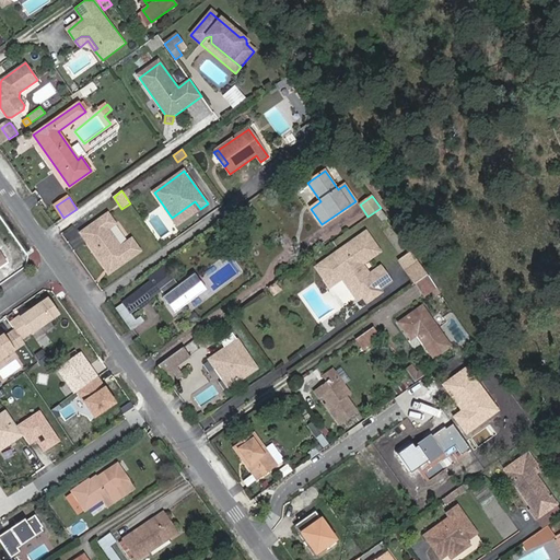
[(172,218),(177,225),(200,209),(195,201),(172,218)]
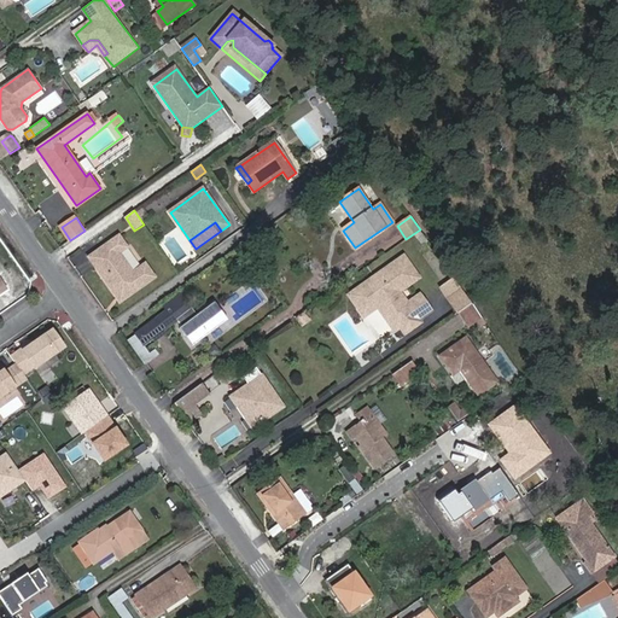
[(120,235),(93,255),(99,264),(97,266),(117,295),(123,291),(127,296),(155,277),(146,263),(134,272),(120,252),(127,246),(120,235)]
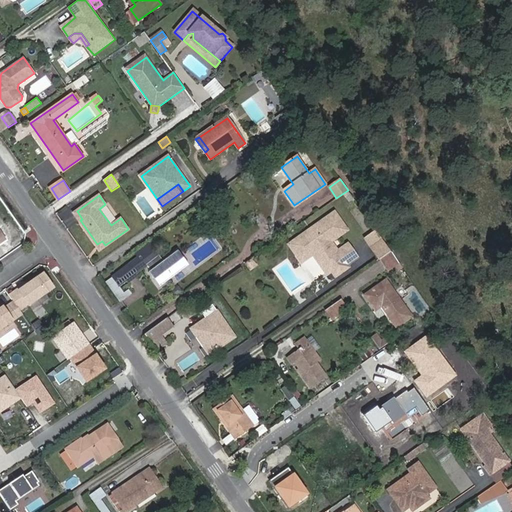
[(77,211),(74,212),(80,220),(82,219),(77,211)]
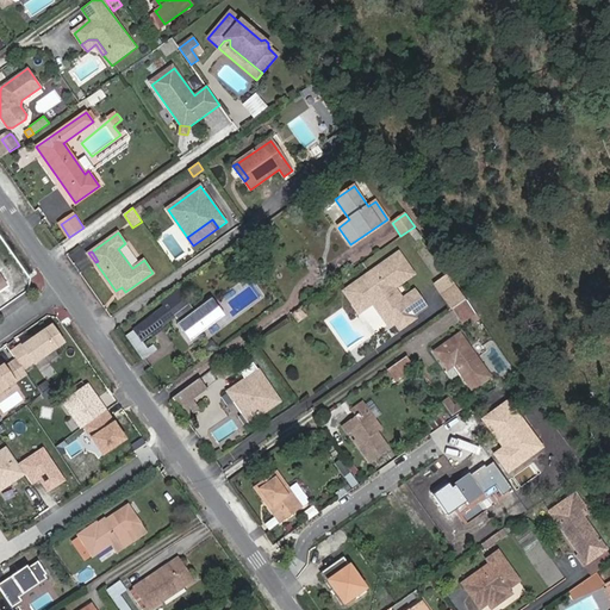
[(244,253),(234,260),(242,273),(253,266),(244,253)]
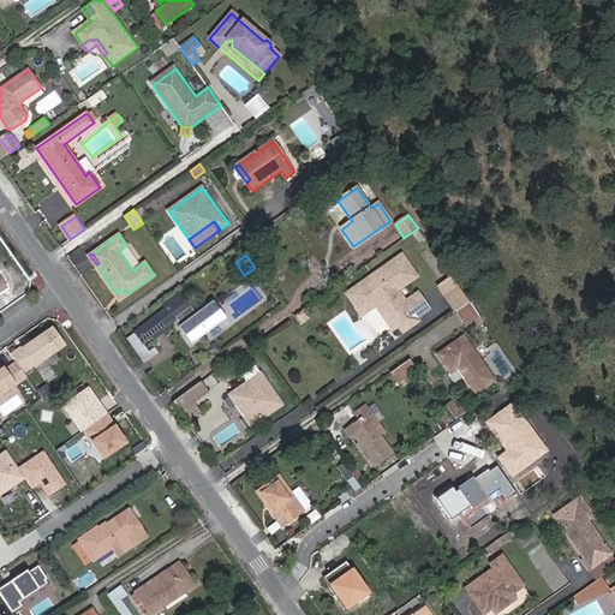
[(375,305),(378,305),(387,308),(399,326),(406,320),(411,328),(418,322),(417,320),(430,310),(419,297),(406,306),(396,292),(417,278),(402,257),(350,294),(358,308),(365,303),(370,309),(375,305)]
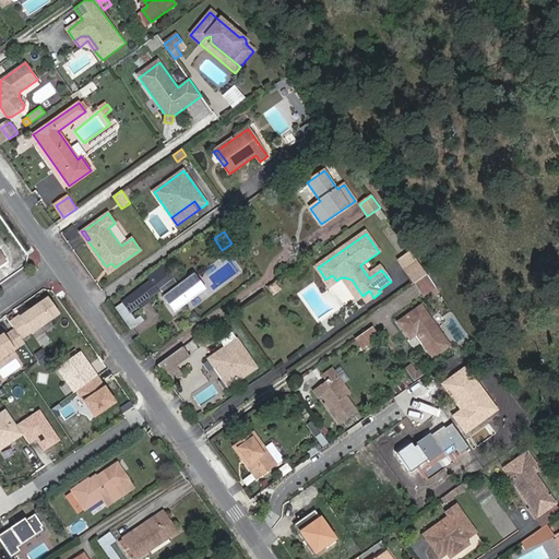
[(111,263),(106,266),(109,272),(115,268),(111,263)]
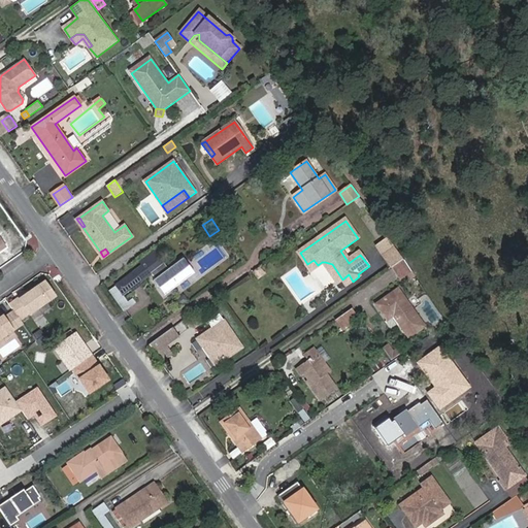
[(130,289),(140,282),(152,273),(156,278),(154,279),(165,295),(195,273),(184,258),(168,269),(155,251),(140,261),(143,265),(117,285),(124,294),(130,289)]
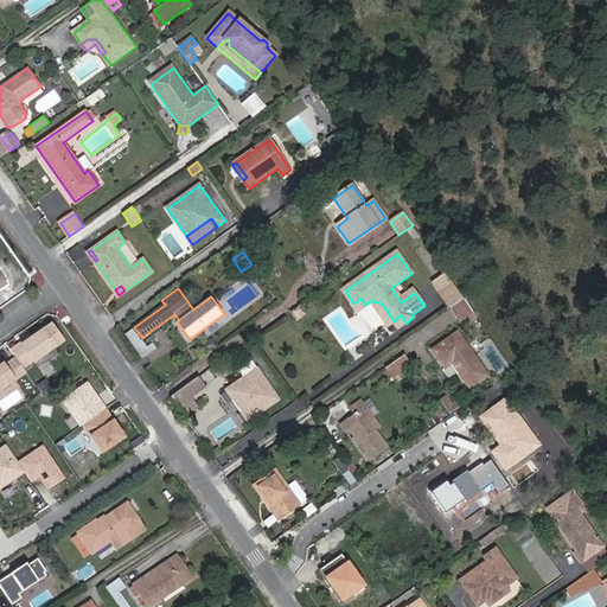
[(358,310),(365,305),(360,299),(353,304),(358,310)]
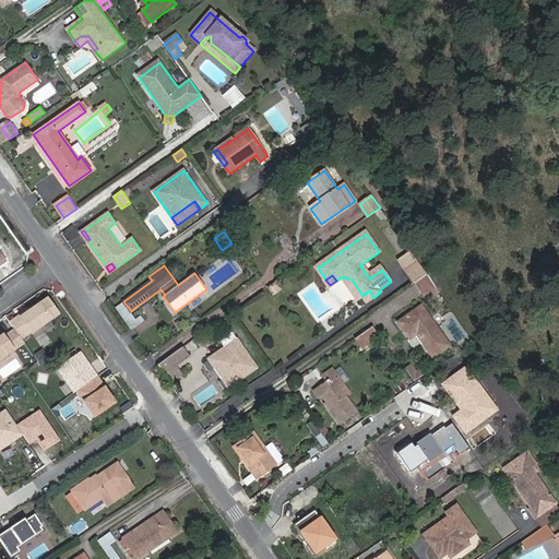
[(415,284),(424,295),(431,290),(435,295),(439,292),(427,276),(415,284)]
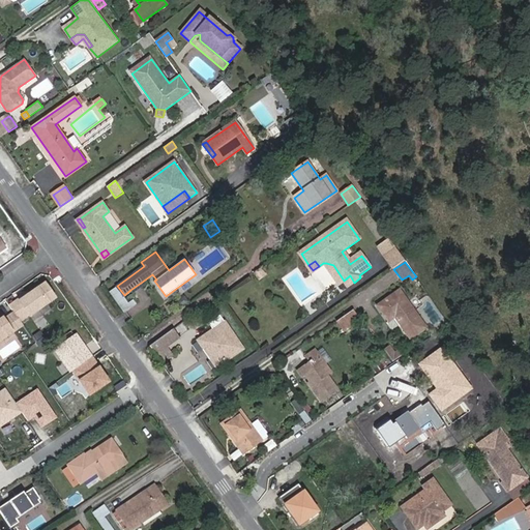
[(333,265),(326,263),(339,284),(344,281),(333,265)]
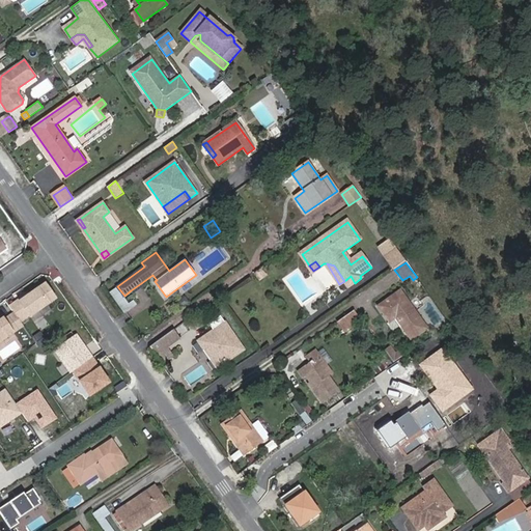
[(255,276),(259,282),(267,277),(262,271),(255,276)]
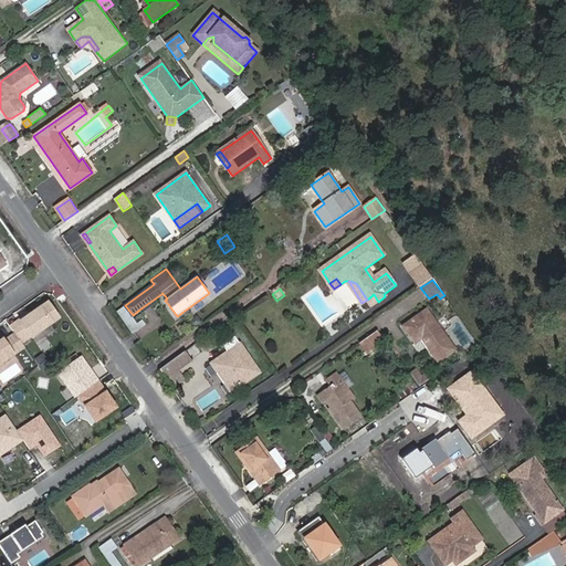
[(371,305),(378,302),(374,294),(367,300),(371,305)]
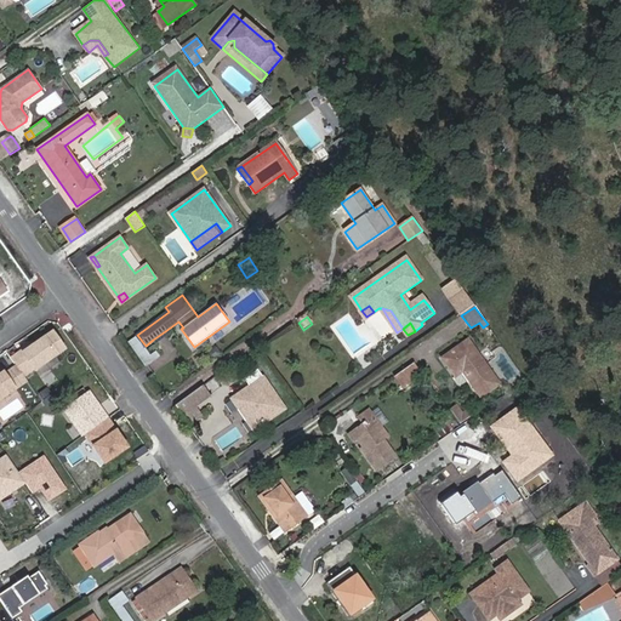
[(167,335),(165,331),(153,340),(157,343),(167,335)]
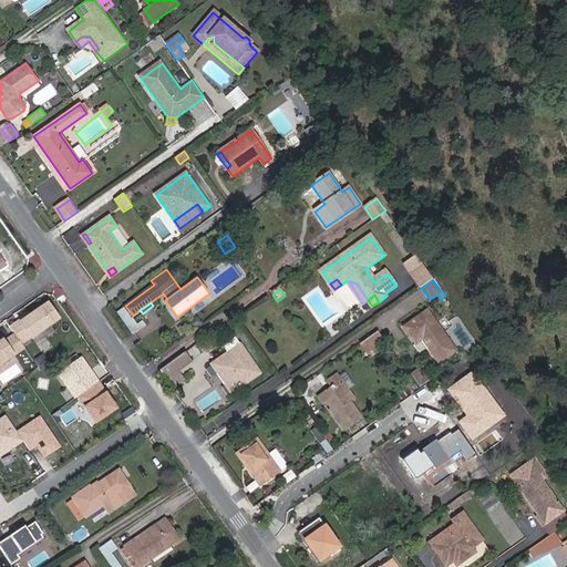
[(22,325),(13,330),(16,334),(22,343),(31,337),(31,338),(51,323),(41,308),(21,322),(22,325)]
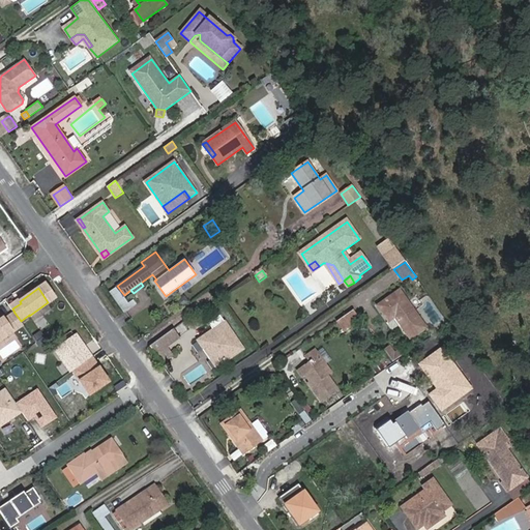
[(378,306),(388,322),(394,317),(410,337),(425,327),(400,290),(378,306)]
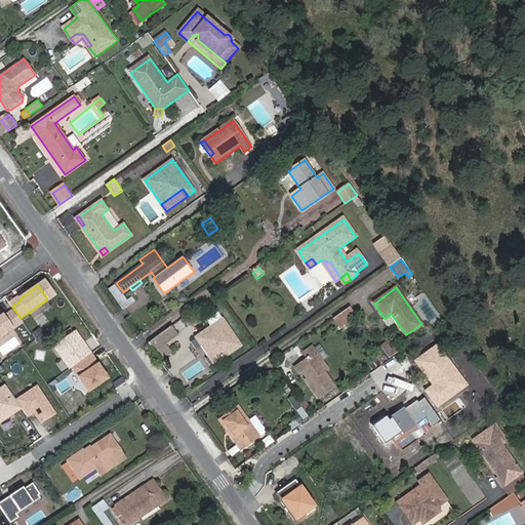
[(350,309),(334,319),(340,328),(356,317),(350,309)]
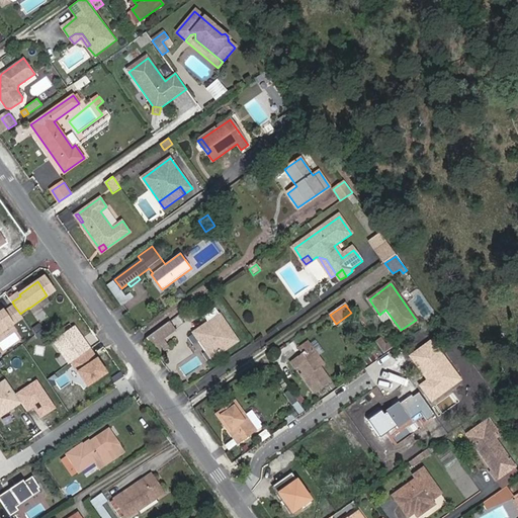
[(14,306),(4,313),(3,311),(0,313),(0,332),(22,317),(20,314),(14,306)]
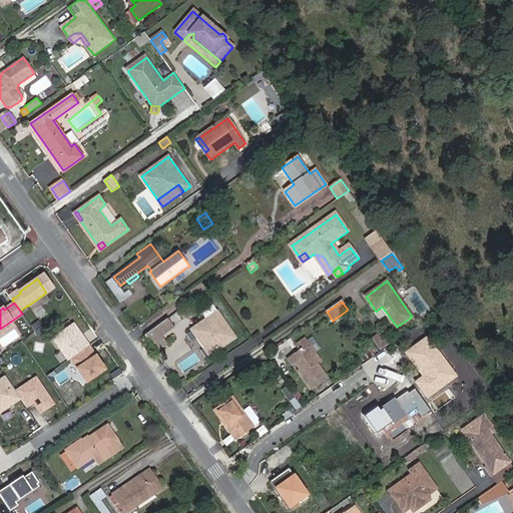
[(220,327),(222,322),(216,313),(191,331),(195,337),(193,339),(201,350),(202,349),(208,356),(233,339),(228,332),(224,331),(220,333),(217,329),(220,327)]
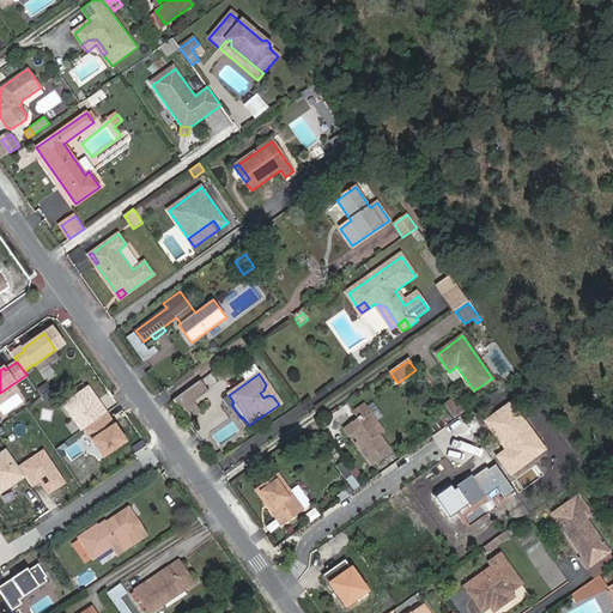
[(207,390),(200,381),(173,400),(187,420),(201,410),(194,400),(207,390)]
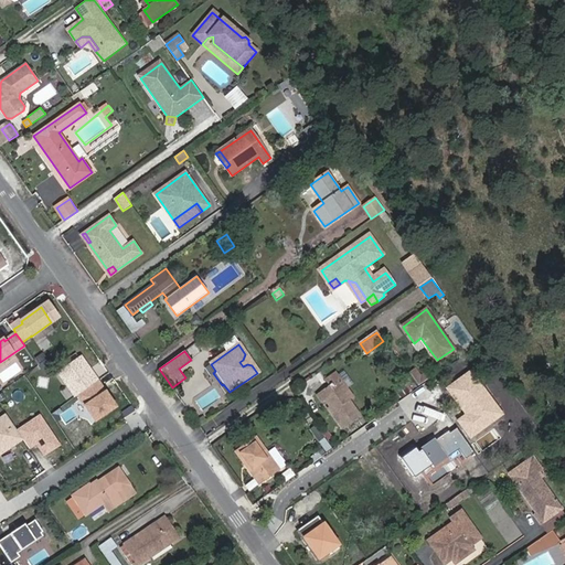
[(252,365),(245,354),(243,360),(240,362),(243,366),(247,364),(252,365)]
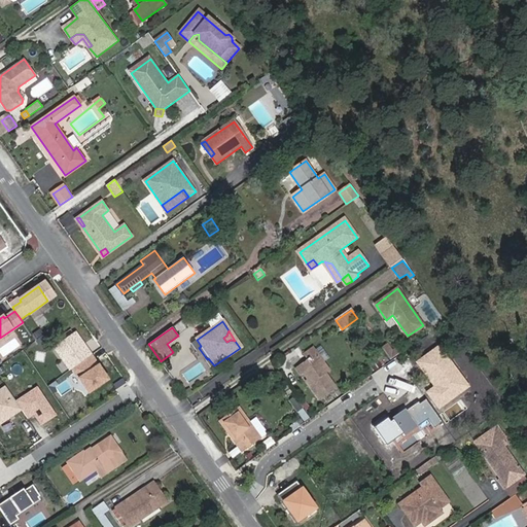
[(387,354),(390,359),(397,355),(394,350),(387,354)]
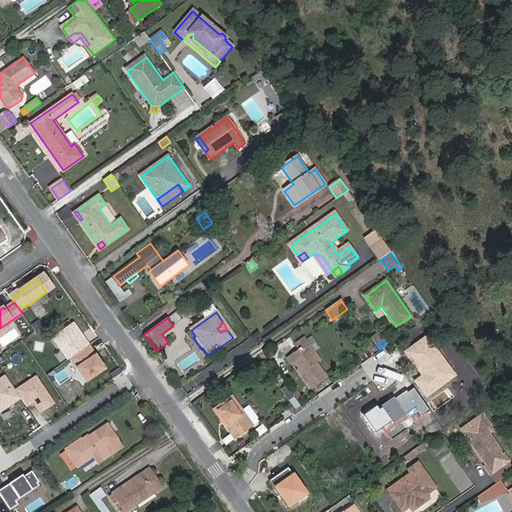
[(297,347),(299,349),(300,351),(310,344),(307,341),(297,347)]
